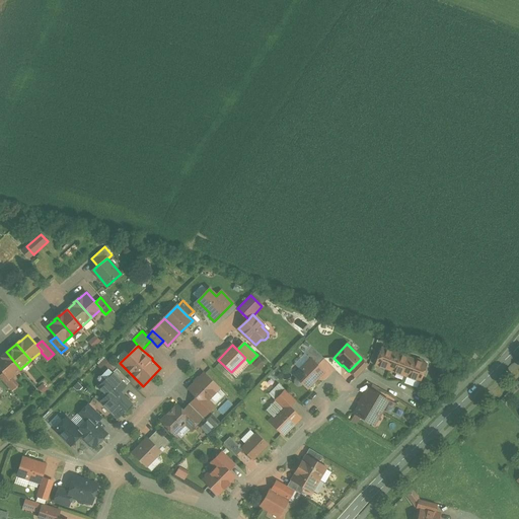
[(324,358),(312,346),(304,353),(311,359),(317,365),(324,358)]
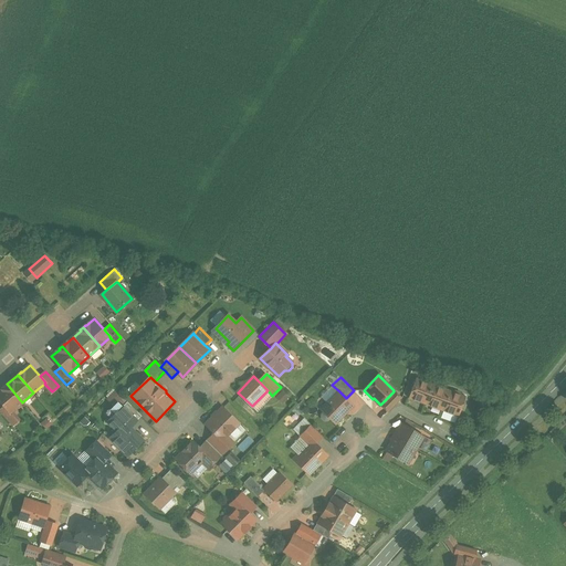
[(465,397),(416,378),(408,398),(458,417),(465,397)]
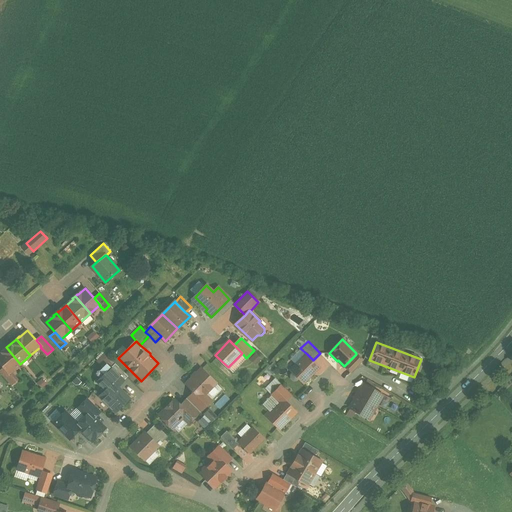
[(20,364),(6,347),(3,350),(0,353),(0,361),(5,367),(10,373),(20,364)]
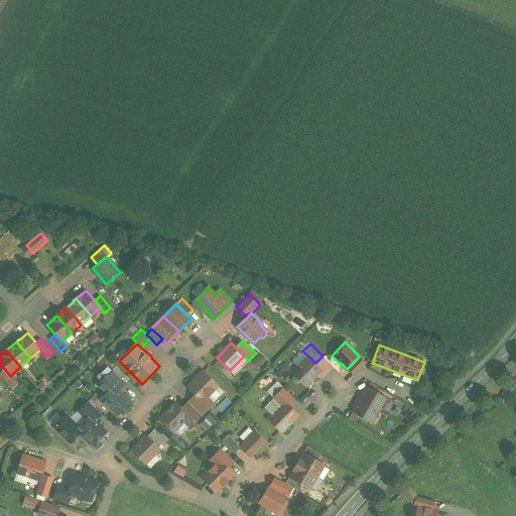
[(315,363),(309,357),(293,373),(306,386),(323,370),(315,363)]
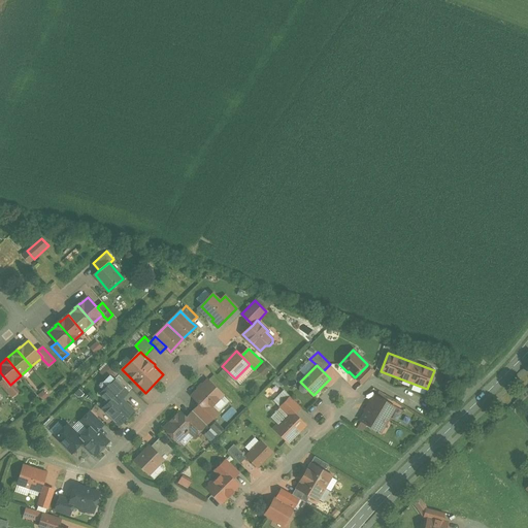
[(374,372),(367,365),(355,377),(362,385),(374,372)]
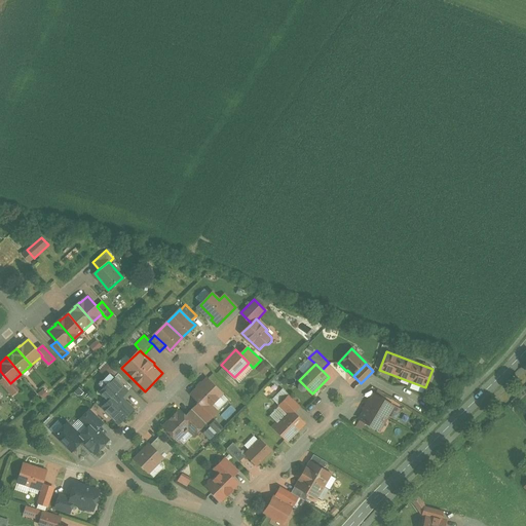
[(118,387),(114,391),(116,393),(121,398),(132,386),(118,373),(111,381),(118,387)]
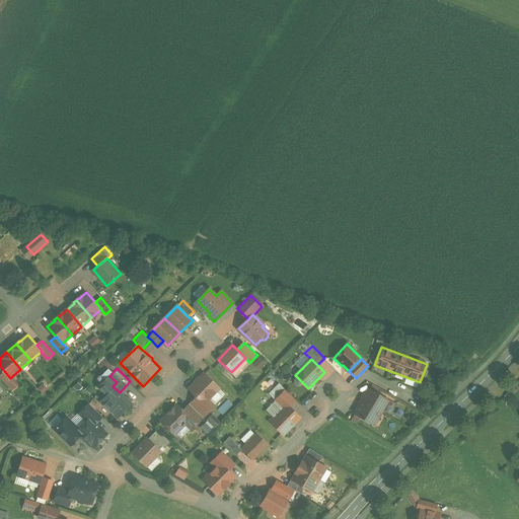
[(10,378),(5,372),(0,376),(0,377),(11,390),(17,385),(10,378)]
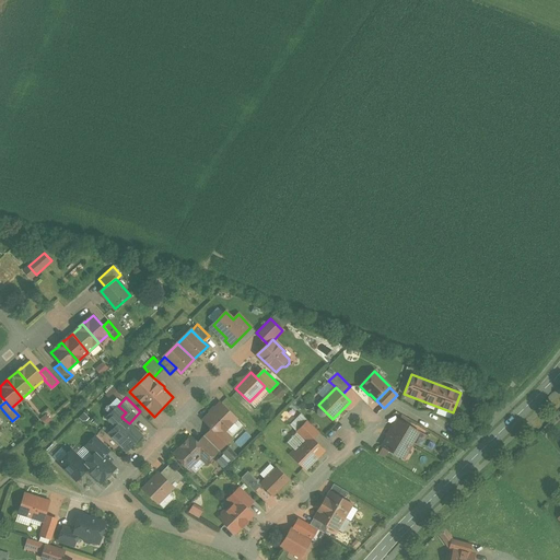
[(236,419),(221,404),(214,409),(211,412),(203,420),(212,429),(210,431),(224,444),(231,439),(224,432),(236,419)]
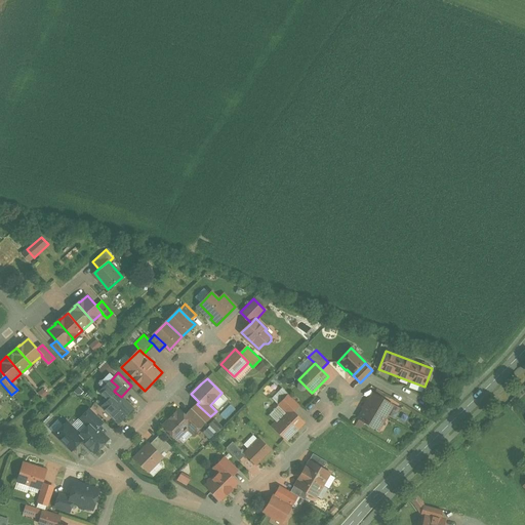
[(385,393),(377,389),(374,394),(381,398),(385,393)]
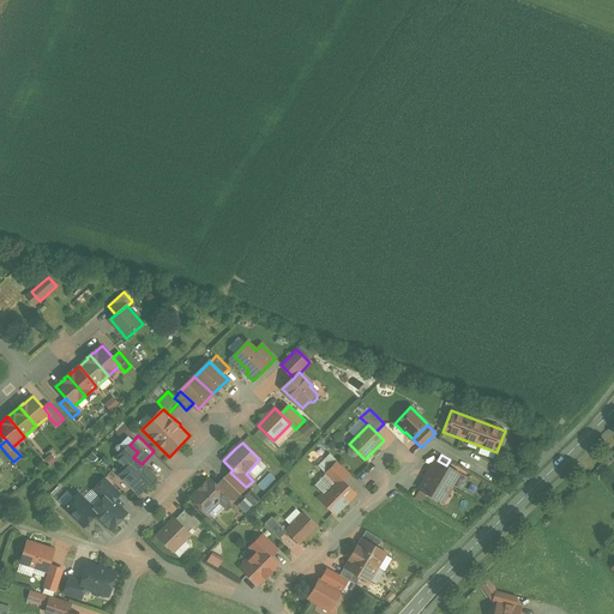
[(136,459),(120,475),(139,494),(155,477),(142,464),(136,459)]
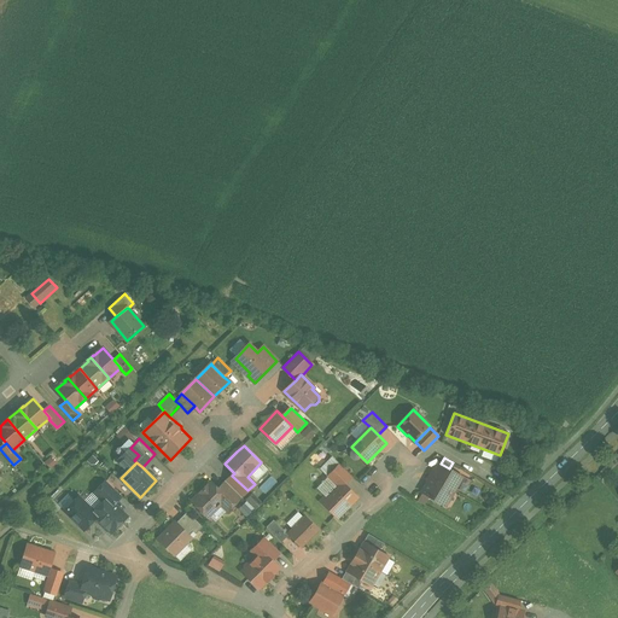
[(353,477),(340,464),(328,477),(337,487),(344,479),(347,482),(353,477)]
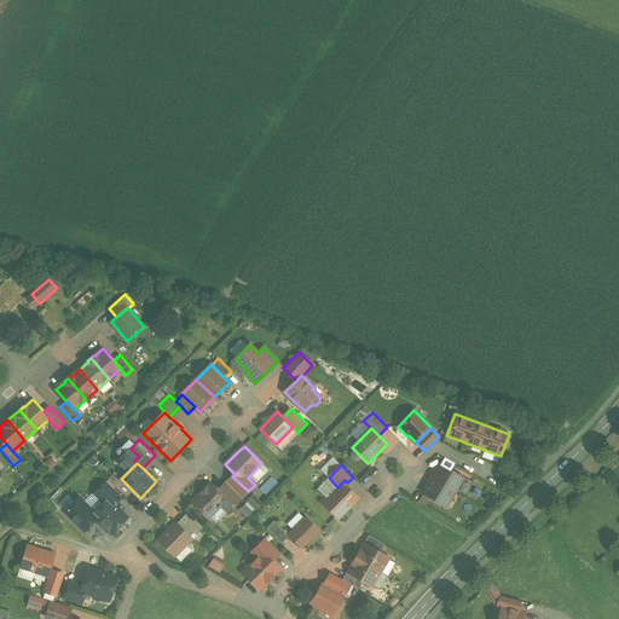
[(450,469),(441,464),(434,476),(456,490),(463,478),(450,469)]
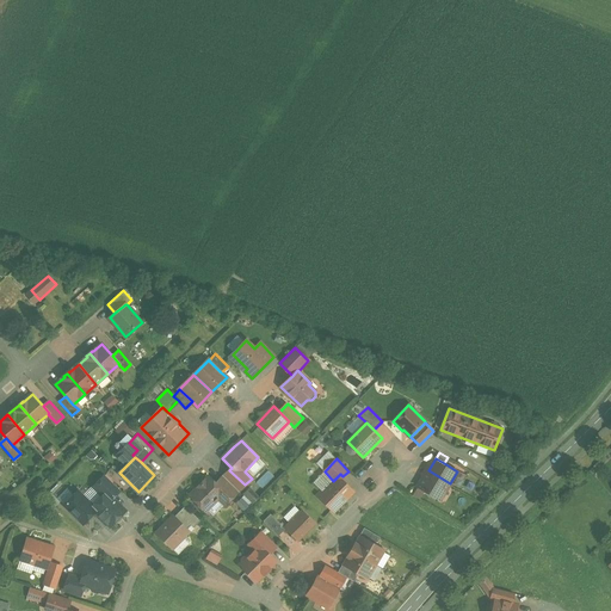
[(245,485),(229,470),(223,476),(239,492),(245,485)]
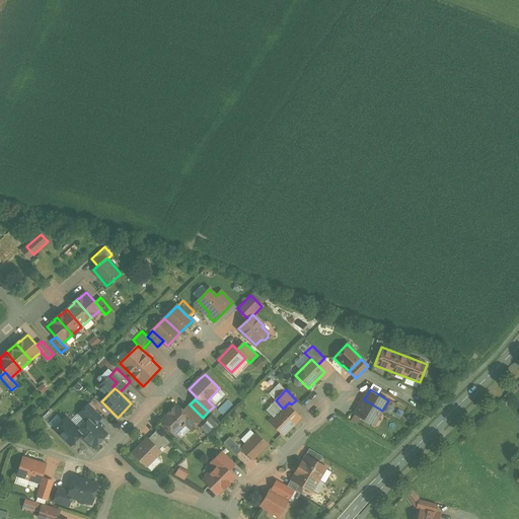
[(382,411),(364,399),(355,414),(362,417),(374,425),(382,411)]
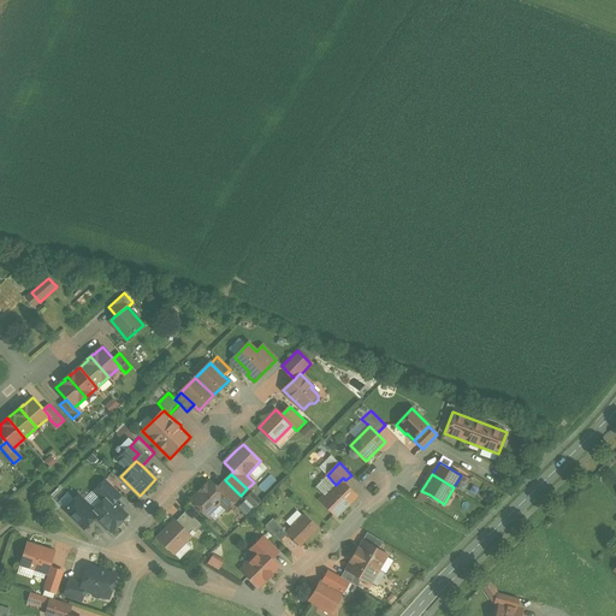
[(265,492),(277,480),(272,475),(260,487),(265,492)]
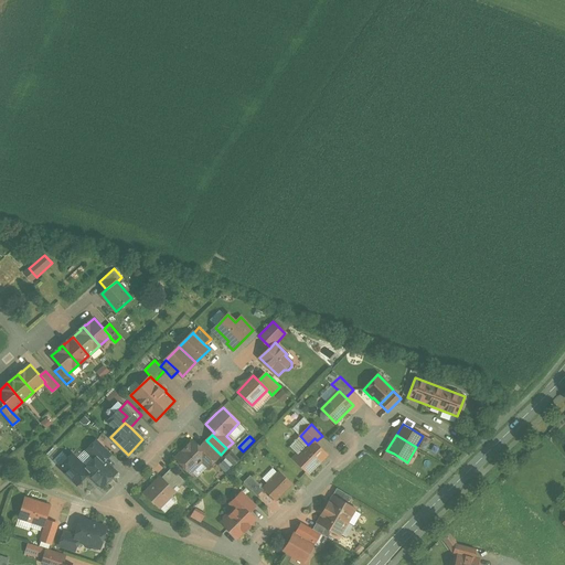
[(308,445),(295,459),(309,472),(327,455),(315,443),(317,440),(315,438),(308,445)]
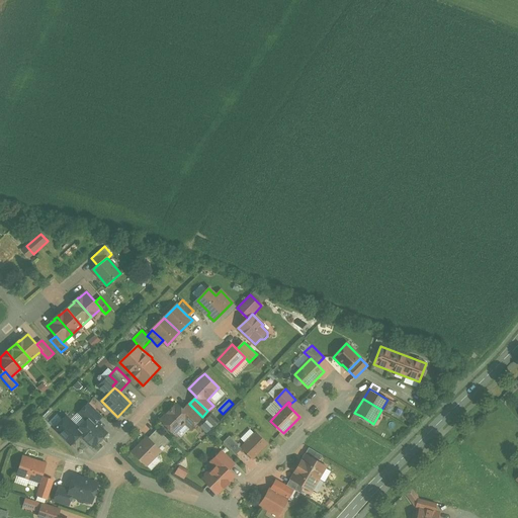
[(89,403),(79,414),(87,421),(91,418),(95,422),(102,416),(89,403)]
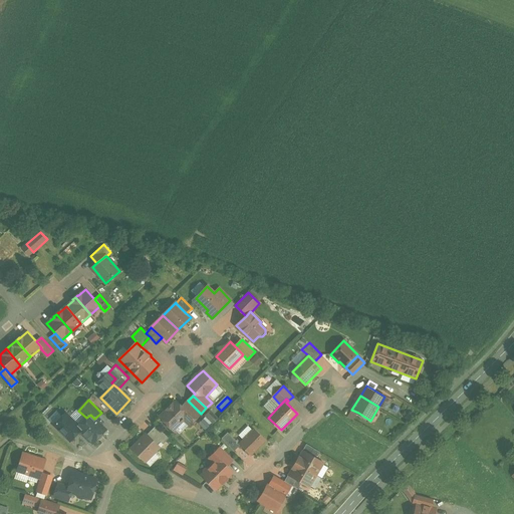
[(175,401),(171,406),(171,405),(168,409),(160,417),(167,424),(167,426),(170,429),(173,429),(174,430),(184,419),(190,425),(194,420),(182,408),(175,401)]
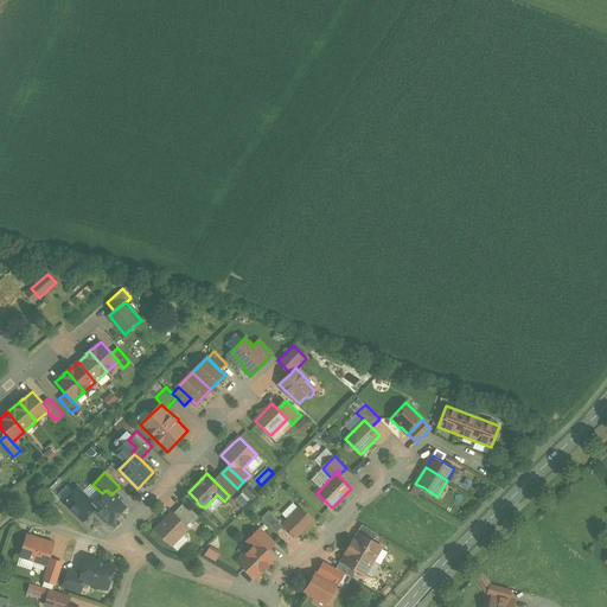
[(237,489),(222,473),(215,481),(229,496),(237,489)]
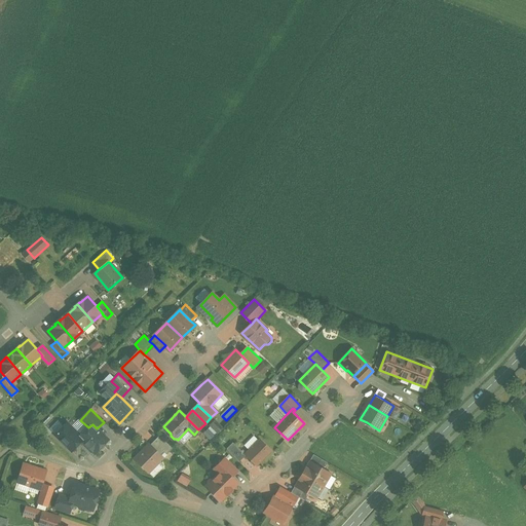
[(51,417),(43,424),(47,428),(54,420),(51,417)]
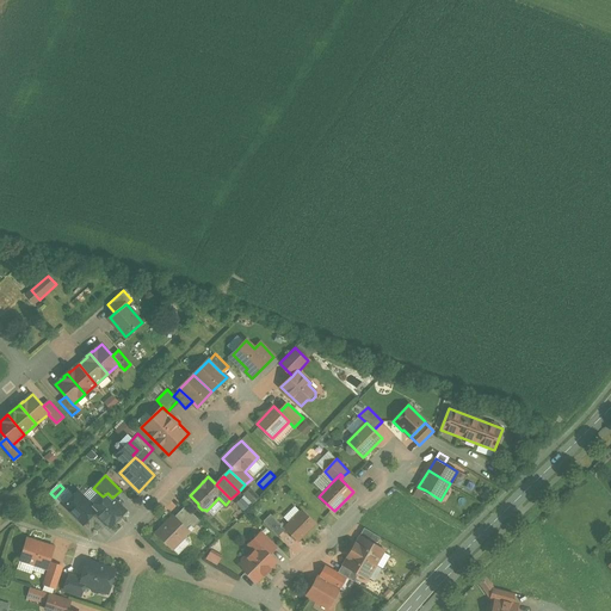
[(426,491),(418,487),(413,495),(420,500),(426,491)]
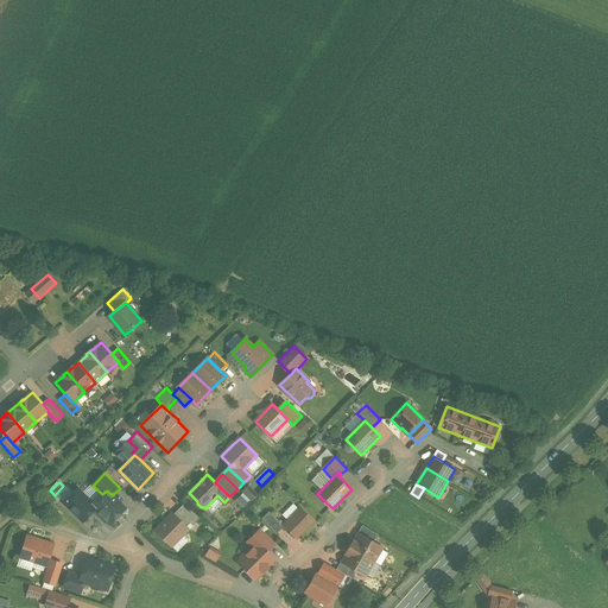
[(92,505),(94,504),(78,487),(62,502),(82,523),(96,510),(92,505)]
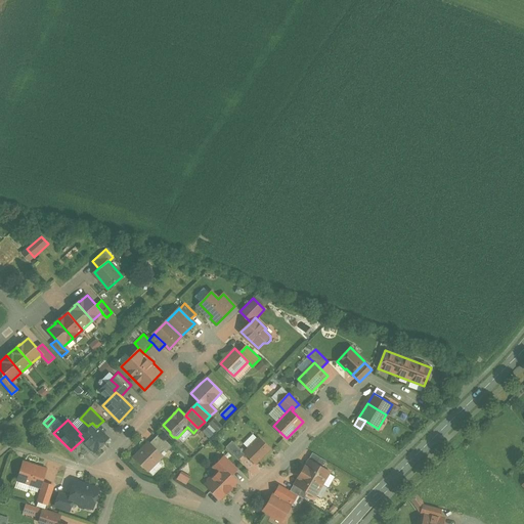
[(222,427),(214,420),(210,424),(217,431),(222,427)]
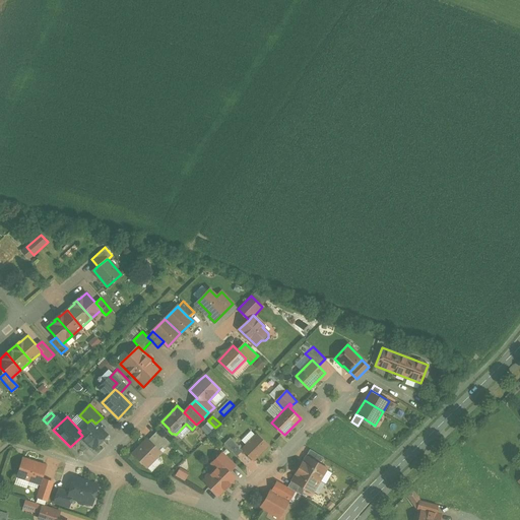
[(80,431),(78,432),(82,436),(83,438),(83,440),(89,446),(92,446),(94,448),(107,435),(95,424),(91,419),(87,423),(80,431)]
